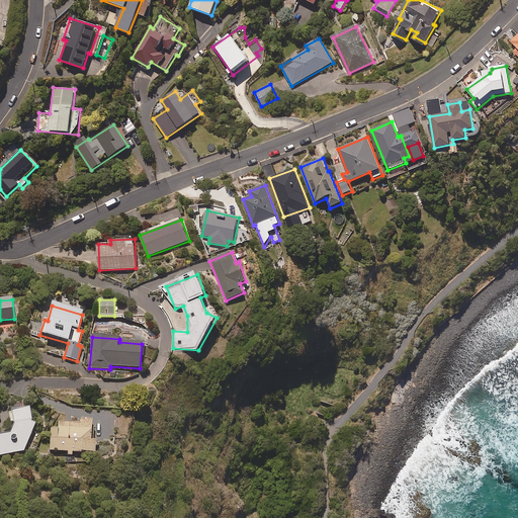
[(0,455),(24,451),(35,426),(30,423),(29,411),(12,414),(13,427),(10,434),(0,435),(0,455)]
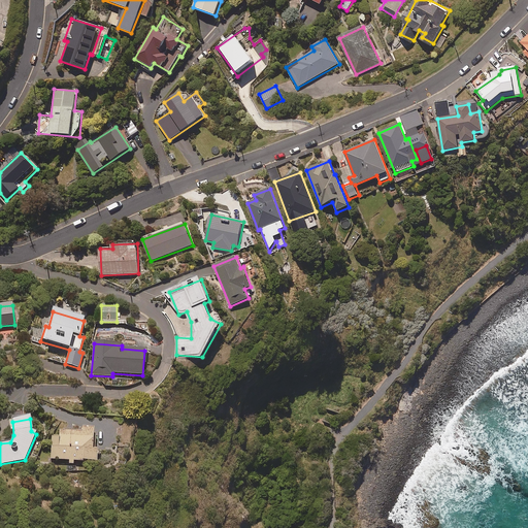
[(51,461),(69,461),(68,465),(73,465),(73,462),(97,462),(98,450),(93,450),(93,430),(83,429),(81,433),(59,432),(59,437),(52,437),(51,461)]
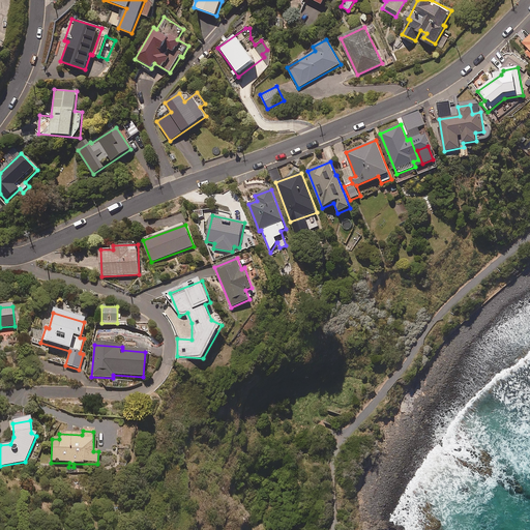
All buildings are outlined.
